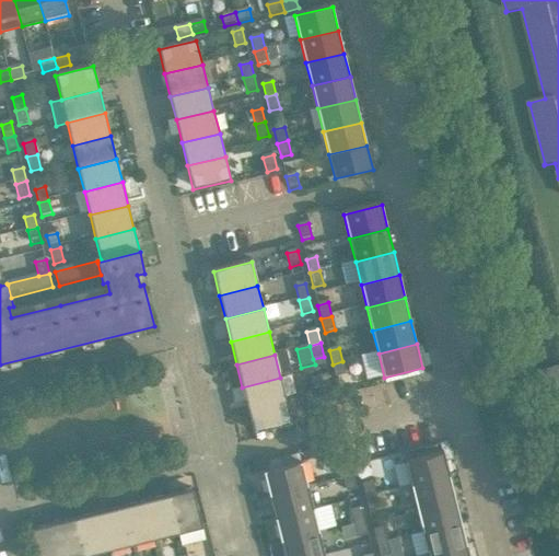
[(342,361),(333,365),(336,379),(347,375),(342,361)]
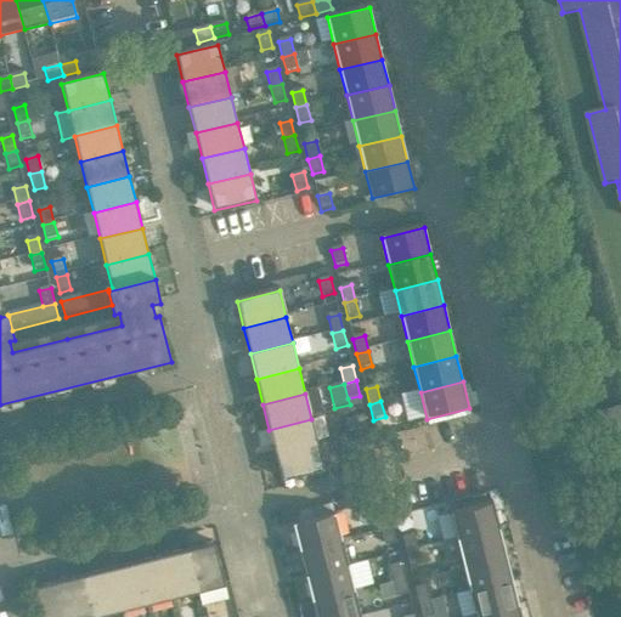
[(368,431),(365,417),(354,419),(354,420),(356,432),(357,435),(368,431)]
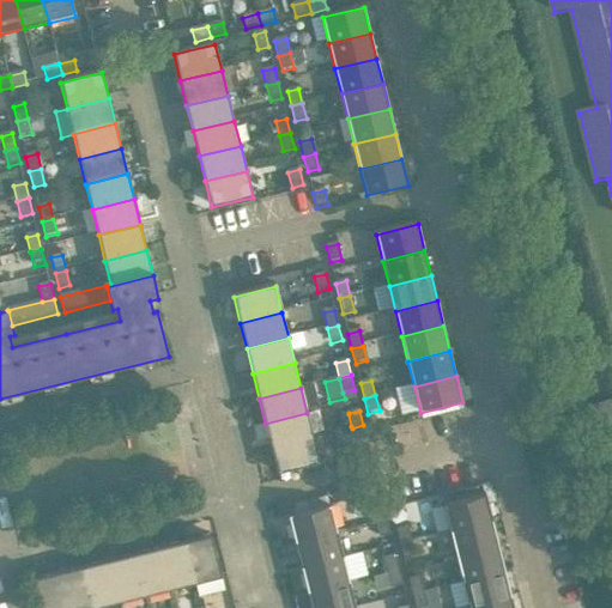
[(307,413),(265,424),(272,449),(313,438),(307,413)]
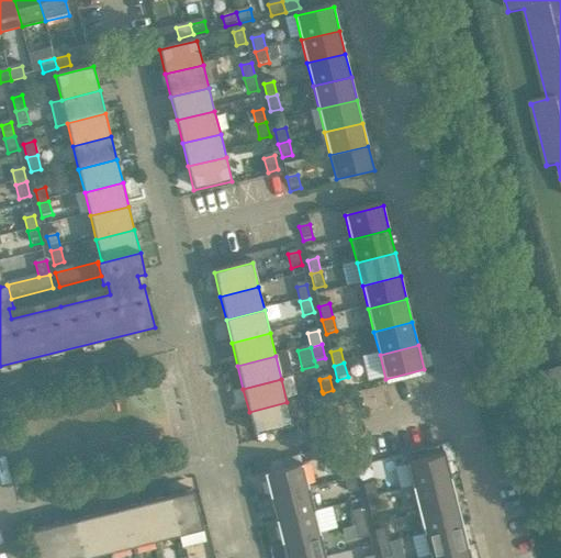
[(320,380),(312,382),(314,392),(322,391),(320,380)]
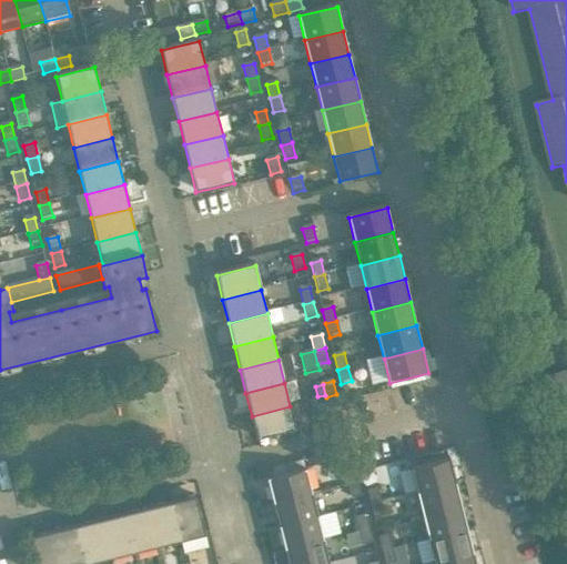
[(336,394),(326,398),(330,411),(340,409),(336,394)]
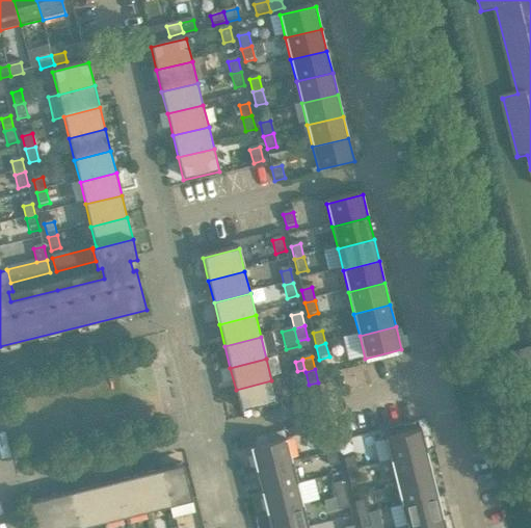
[(271,380),(236,390),(241,413),(277,403),(271,380)]
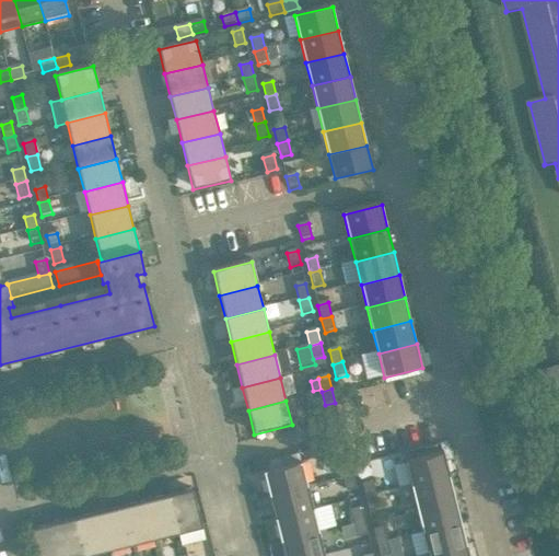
[(406,463),(411,488),(450,478),(444,454),(406,463)]
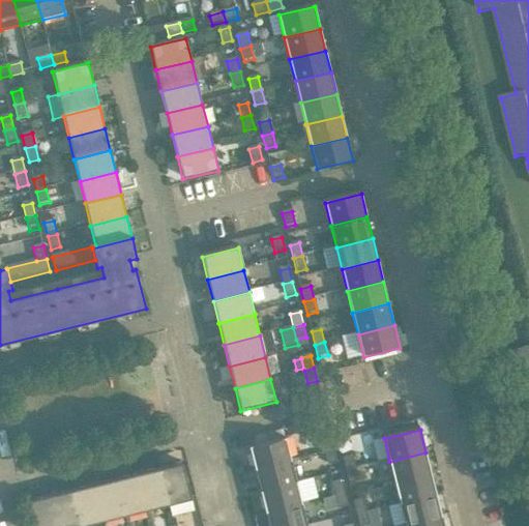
[(331,438),(322,440),(325,454),(334,450),(331,438)]
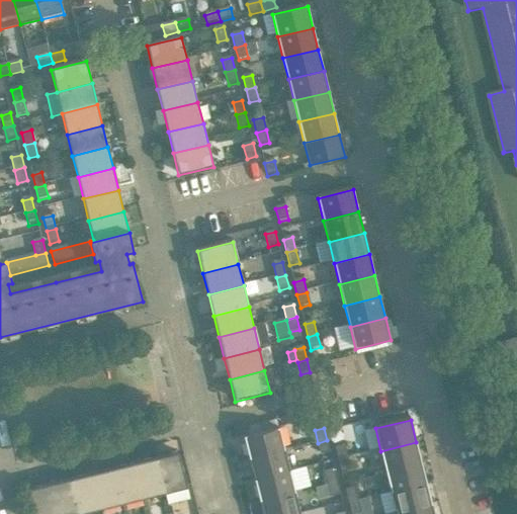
[(244,438),(250,460),(284,451),(279,429),(244,438)]
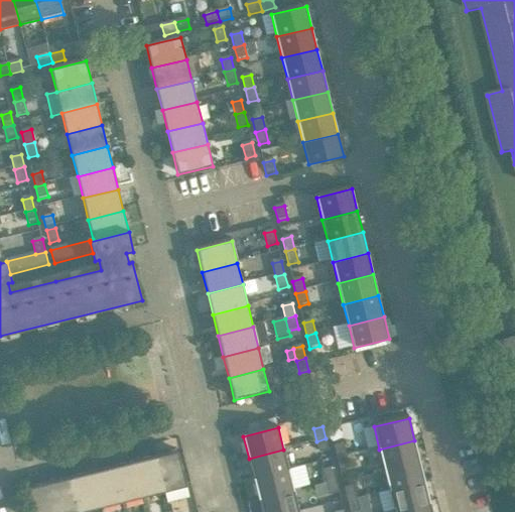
[(326,438),(316,441),(319,454),(329,452),(326,438)]
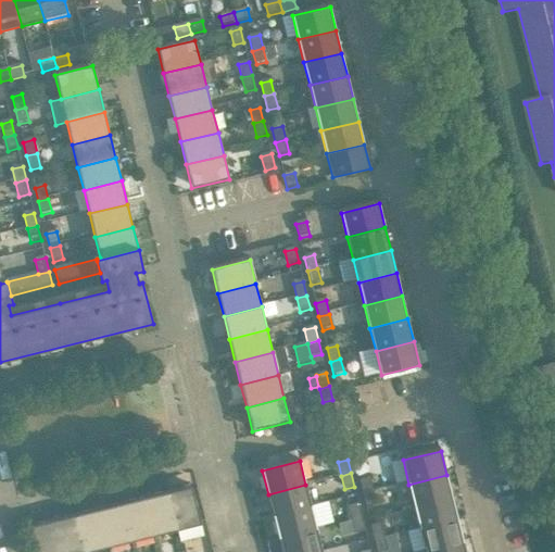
[(446,475),(408,485),(414,506),(452,498),(446,475)]
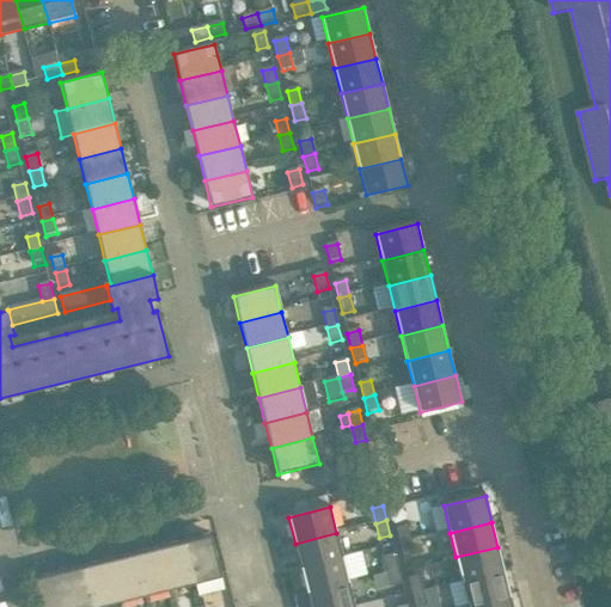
[(408,527),(396,529),(401,545),(411,543),(408,527)]
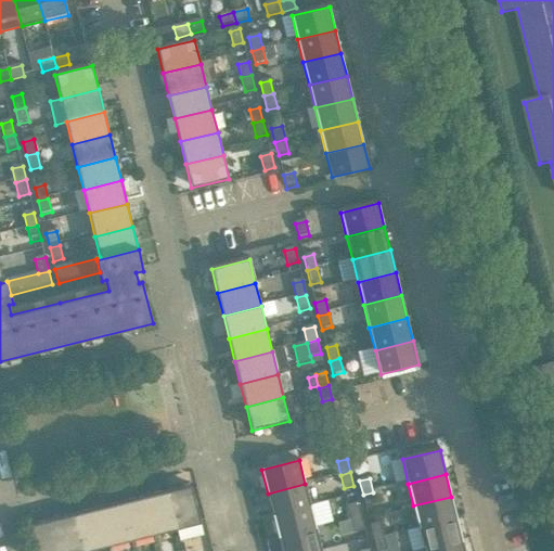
[(305,484),(268,494),(273,516),(311,507),(305,484)]
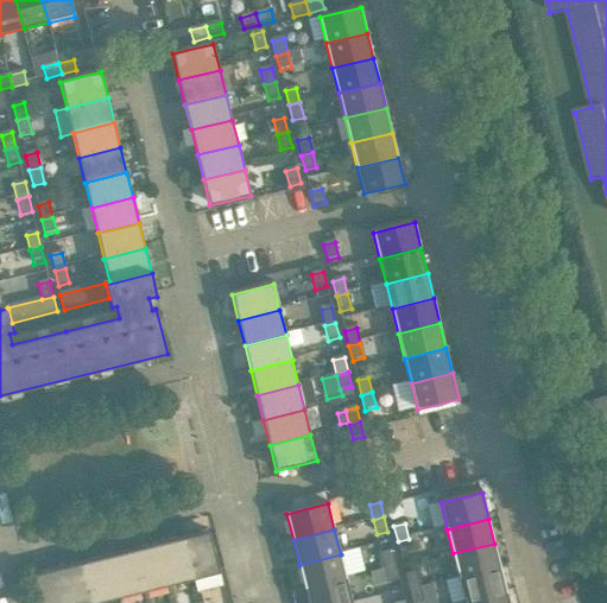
[(210,533),(184,539),(194,581),(220,575),(210,533)]
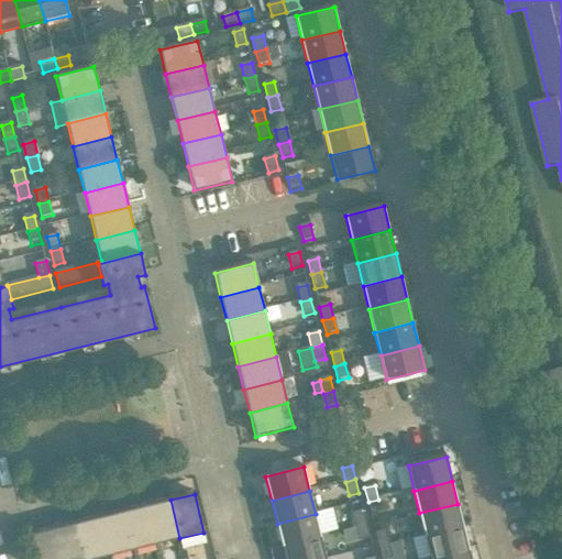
[(171,500),(147,506),(156,544),(179,538),(171,500)]
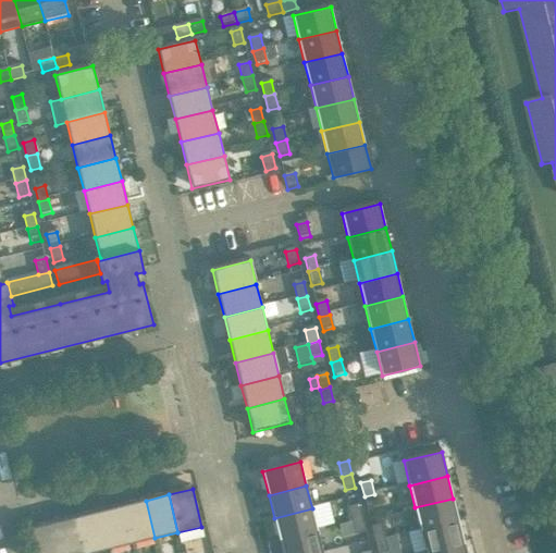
[(374,494),(365,496),(368,510),(378,507),(374,494)]
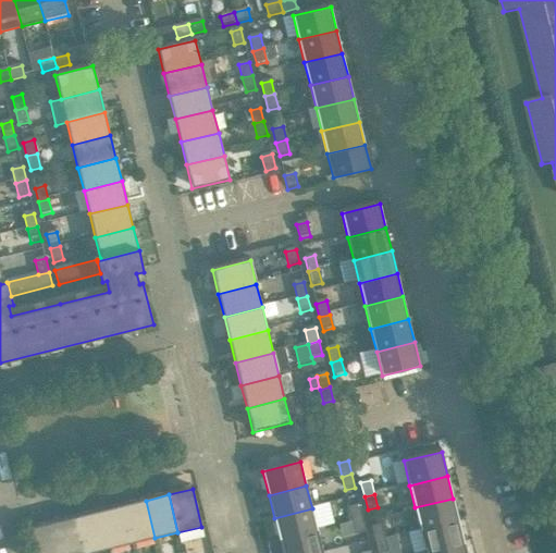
[(453,499),(415,507),(421,531),(459,521),(453,499)]
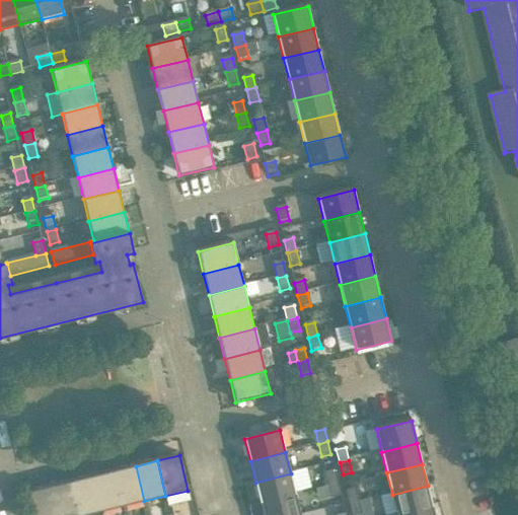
[(136,466),(115,471),(123,507),(144,501),(136,466)]
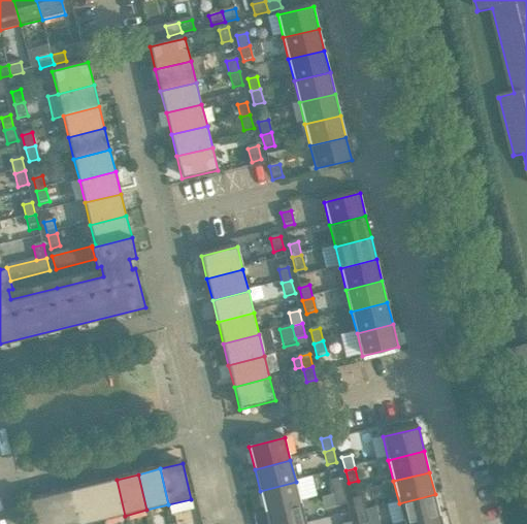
[(117,480),(95,485),(103,521),(125,516),(117,480)]
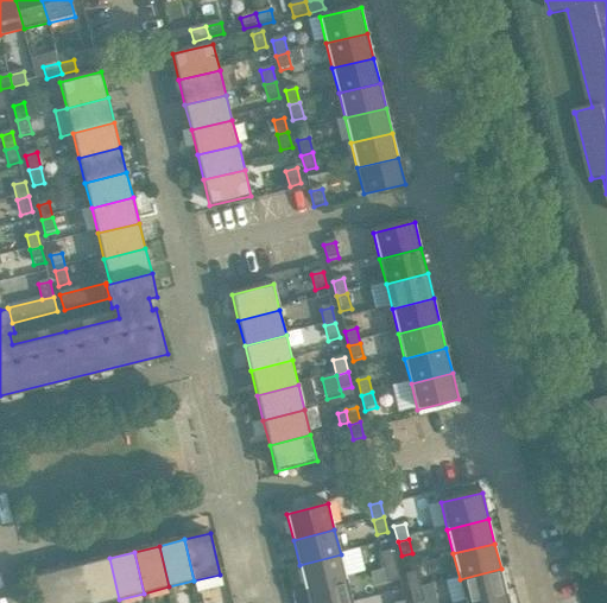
[(381,554),(385,570),(397,566),(392,552),(381,554)]
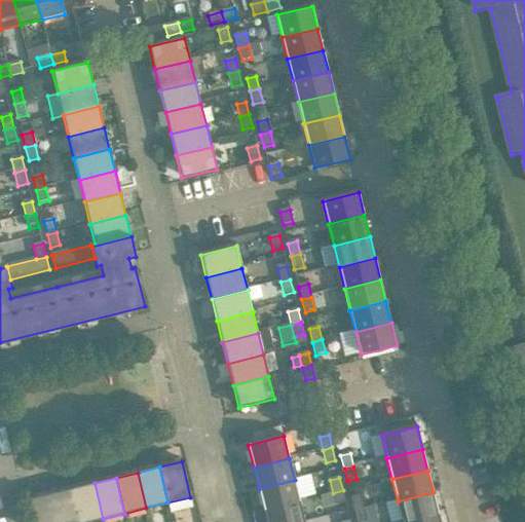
[(295,480),(259,489),(264,510),(300,501),(295,480)]
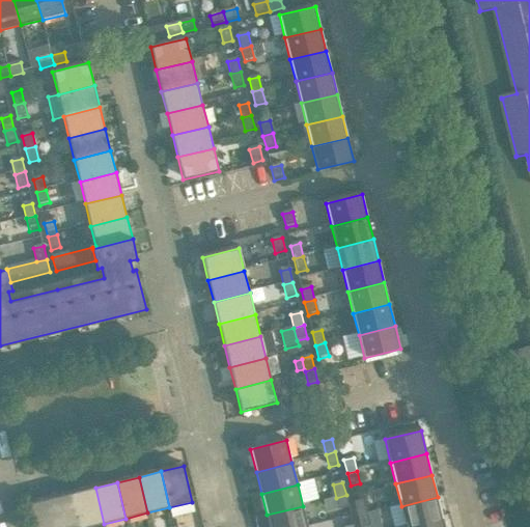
[(95,488),(74,493),(81,526),(95,526),(104,524),(95,488)]
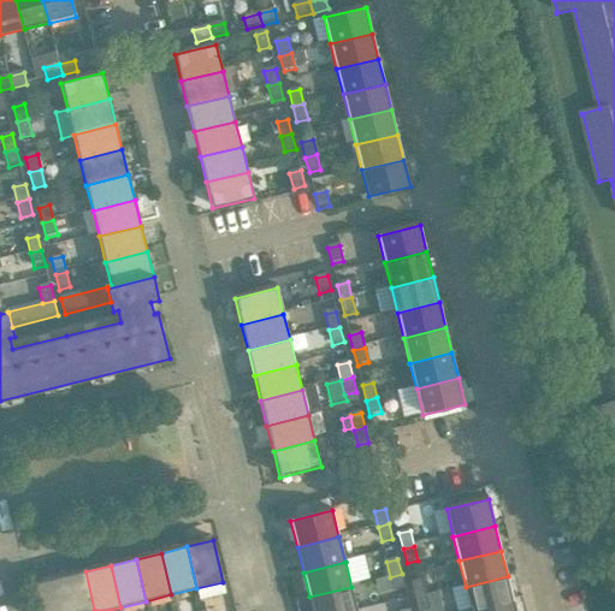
[(86,571),(60,577),(67,610),(94,610),(86,571)]
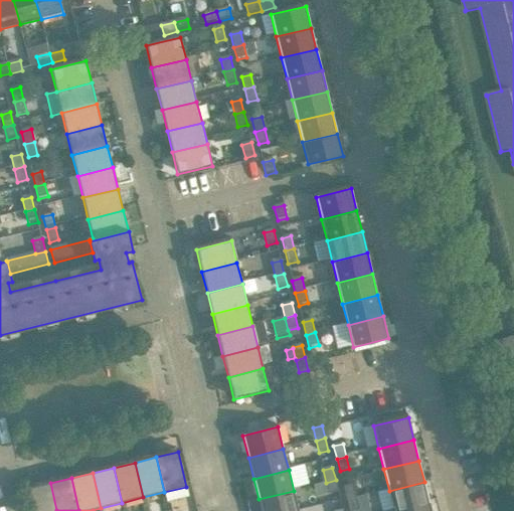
[(336,480),(326,483),(329,495),(339,493),(336,480)]
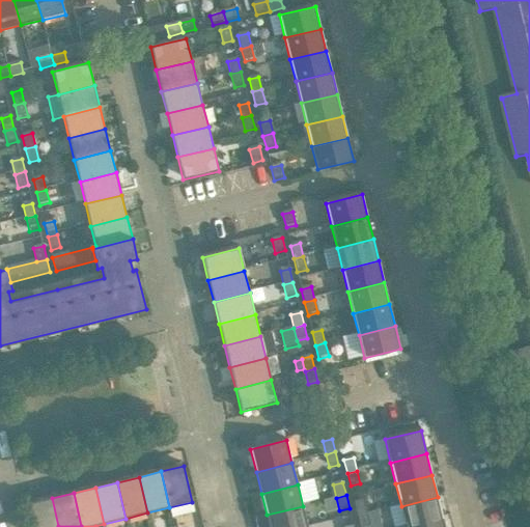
[(438,497),(401,506),(407,526),(411,526),(443,519),(438,497)]
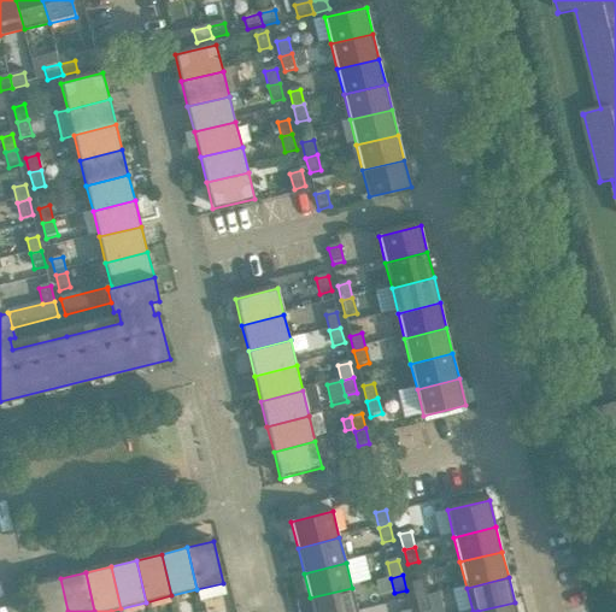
[(68,611),(60,578),(34,586),(40,611),(68,611)]
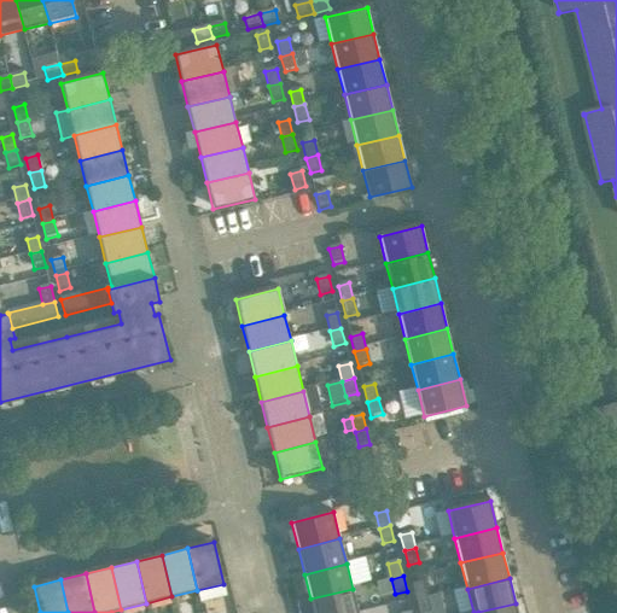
[(413,585),(417,601),(428,597),(424,583),(413,585)]
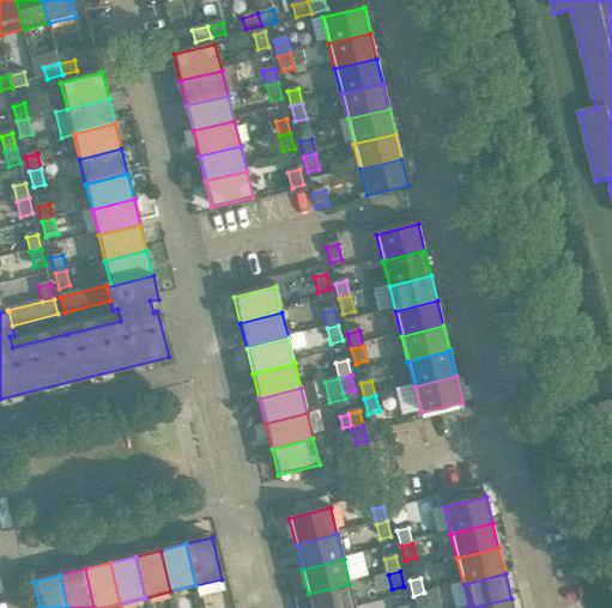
[(350,584),(308,594),(310,607),(356,607),(350,584)]
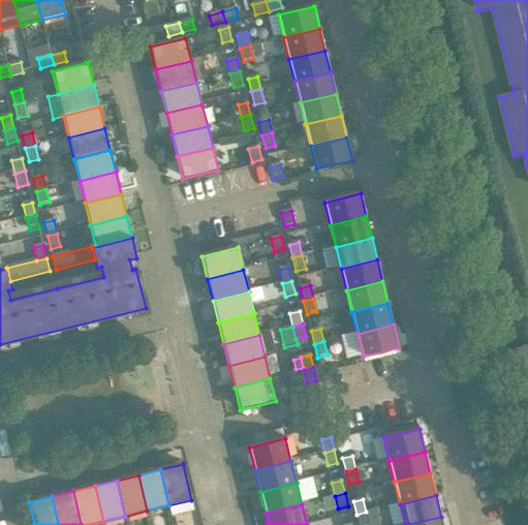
[(366,512),(356,515),(359,524),(370,524),(366,512)]
